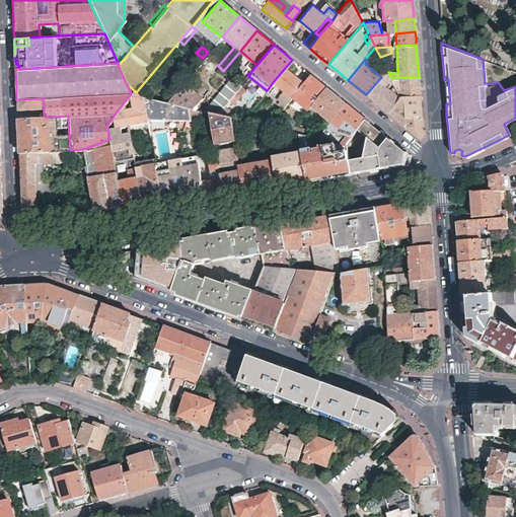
[(301,83),(284,69),(273,82),(291,96),(301,83)]
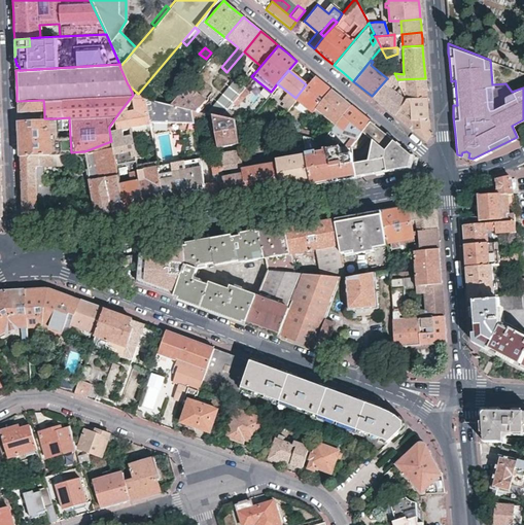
[(397,79),(394,73),(392,71),(387,78),(372,96),(380,103),(393,113),(407,98),(397,79)]
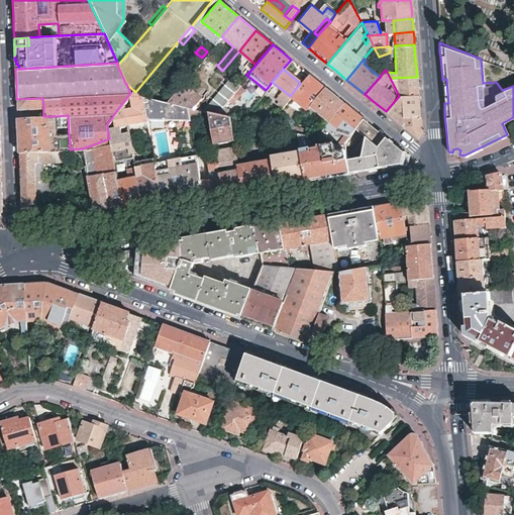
[(208,97),(221,109),(237,92),(245,99),(252,91),(231,72),(208,97)]
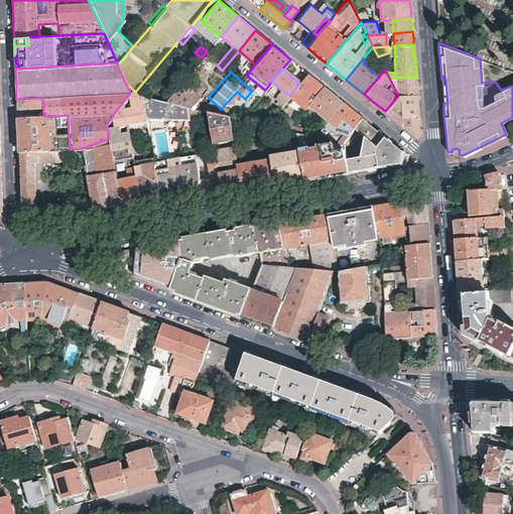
[(307,106),(324,87),(315,80),(307,74),(299,83),(289,96),(287,99),(290,101),(292,99),(304,109),(307,106)]
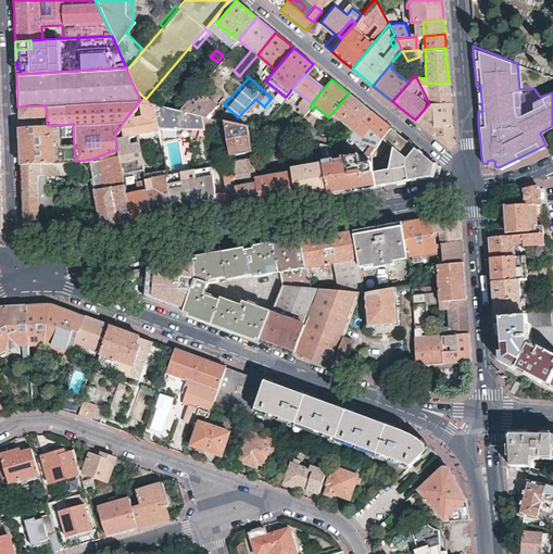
[(419,84),(429,103),(450,102),(449,92),(449,83),(419,84)]
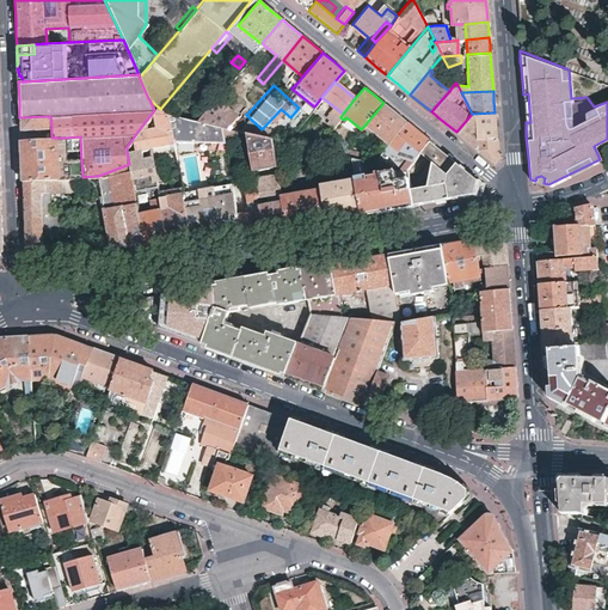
[(235,114),(215,96),(202,111),(208,116),(203,122),(222,127),(226,127),(235,114)]
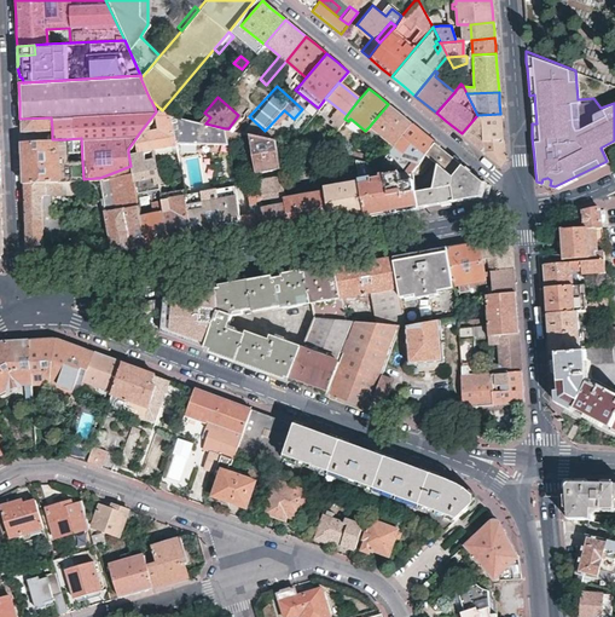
[(386,151),(410,122),(398,111),(388,104),(369,127),(386,140),(379,146),(386,151)]
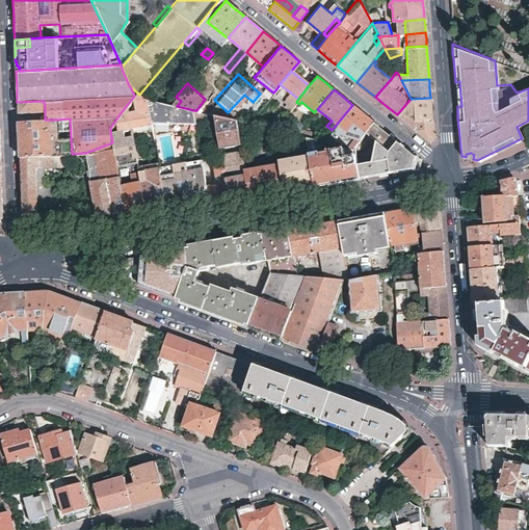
[(151,121),(148,100),(143,99),(139,95),(138,94),(133,100),(135,111),(128,112),(127,107),(120,114),(115,121),(117,130),(131,128),(131,127),(152,124),(151,121)]
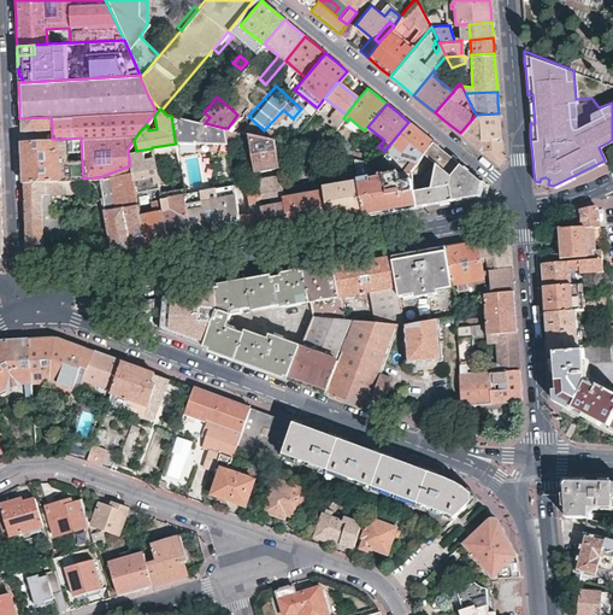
[(476,115),(460,133),(479,148),(497,164),(502,157),(502,150),(500,124),(499,113),(476,115)]
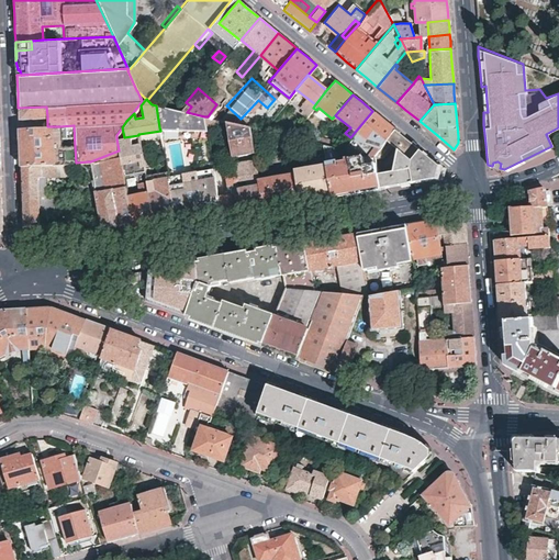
[(204,116),(187,112),(179,110),(156,105),(159,127),(207,130),(207,129),(204,116)]
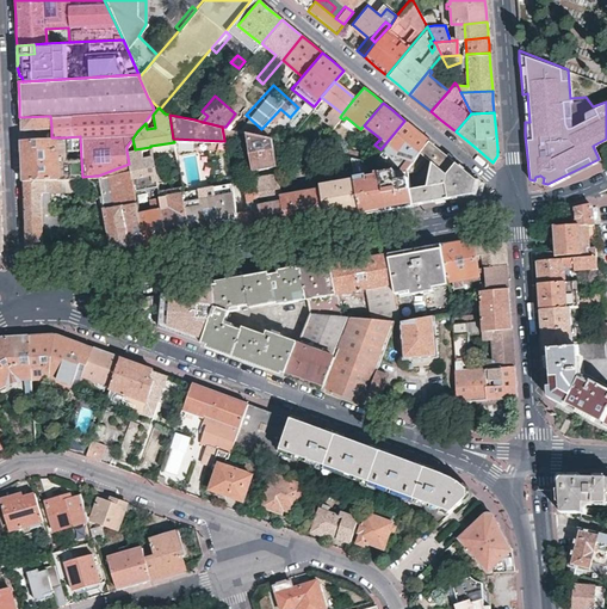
[(50,116),(19,117),(20,125),(20,128),(51,127),(50,116)]
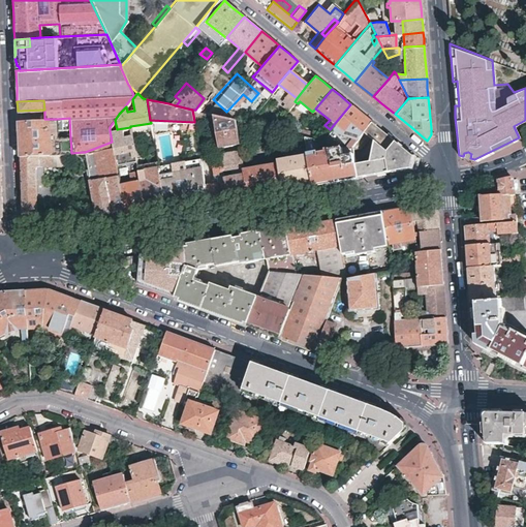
[(363,131),(370,121),(360,113),(350,104),(330,129),(322,140),(339,144),(350,146),(363,131)]
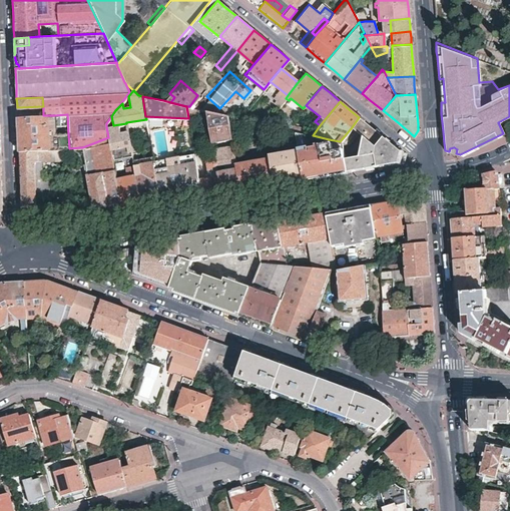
[(205,110),(189,106),(186,106),(188,117),(206,114),(205,110)]
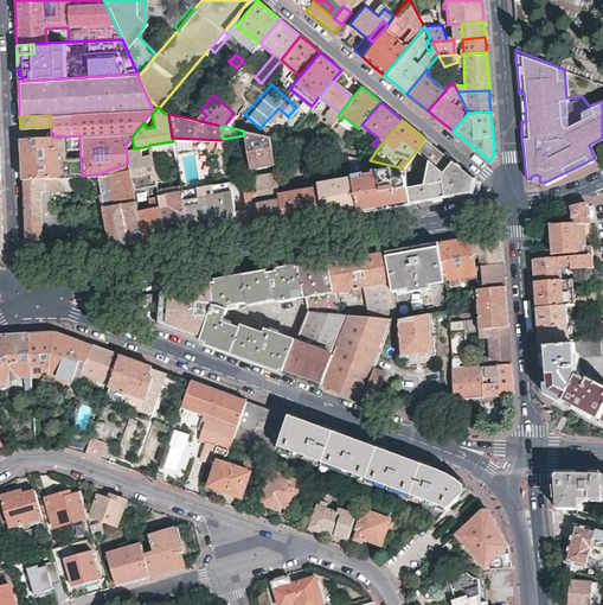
[(268,137),(252,133),(243,131),(244,135),(250,167),(273,164),(268,137)]
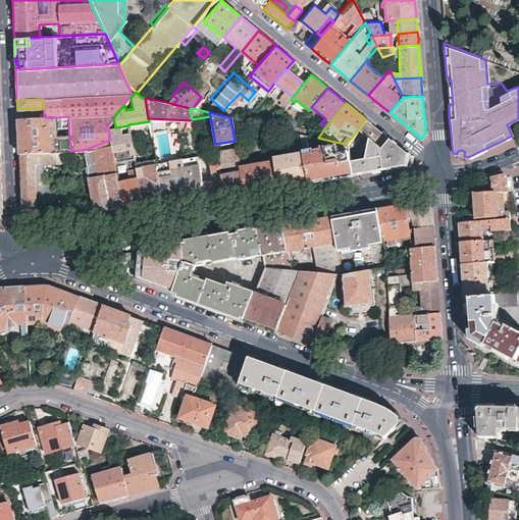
[(18,154),(57,152),(70,151),(69,136),(56,137),(55,117),(44,117),(17,119),(18,138),(18,154)]
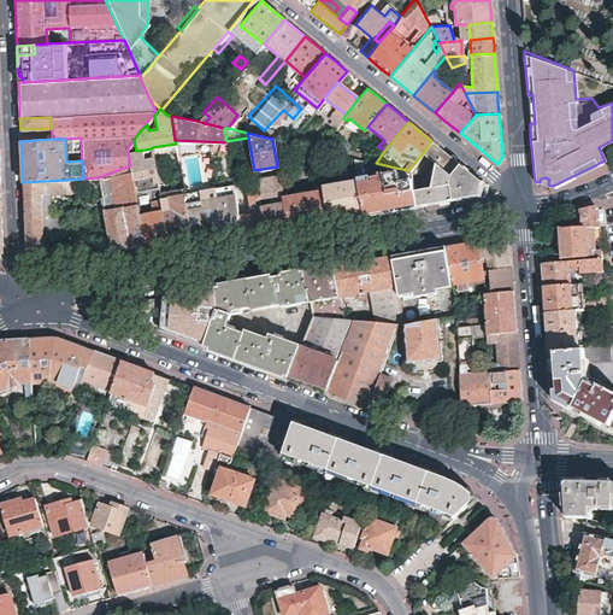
[(413,189),(416,205),(425,203),(446,200),(464,197),(477,194),(481,181),(455,160),(431,141),(423,153),(436,164),(451,176),(447,180),(448,183),(431,186),(413,189)]
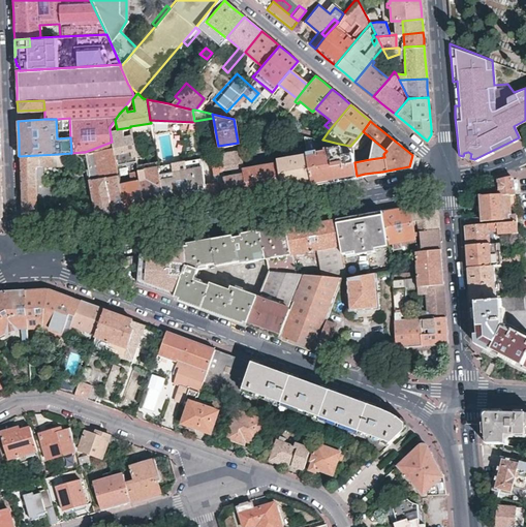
[(117,129),(110,130),(112,142),(116,163),(127,162),(136,160),(135,156),(130,127),(117,129)]
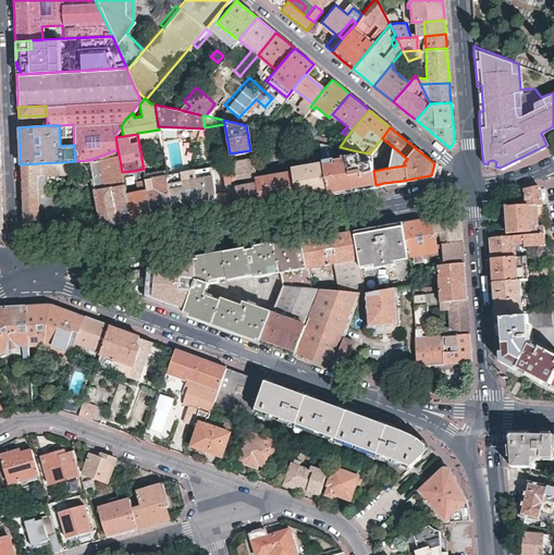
[(376,185),(373,171),(371,155),(369,153),(357,151),(356,155),(341,158),(341,159),(333,161),(330,145),(328,145),(321,143),(320,143),(323,162),(329,193),(348,189),(376,185)]
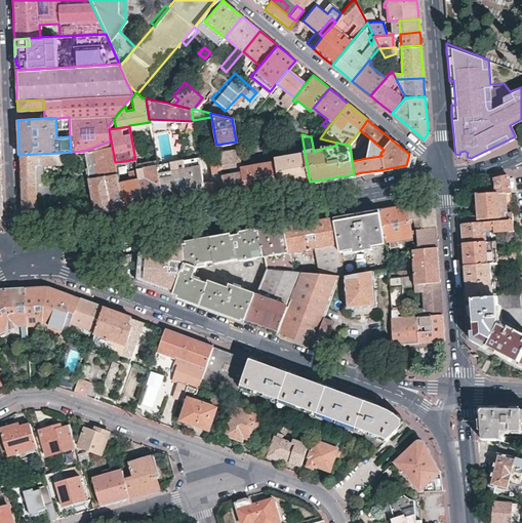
[(371,139),(367,158),(382,156),(380,153),(384,150),(371,139)]
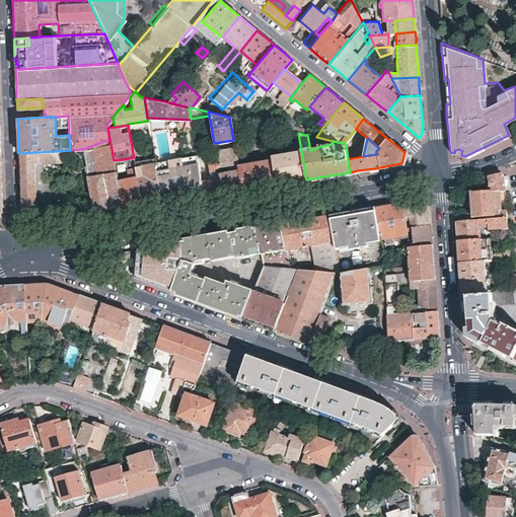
[(122,212),(117,179),(114,160),(109,139),(91,146),(93,160),(85,161),(93,217),(109,214),(122,212)]
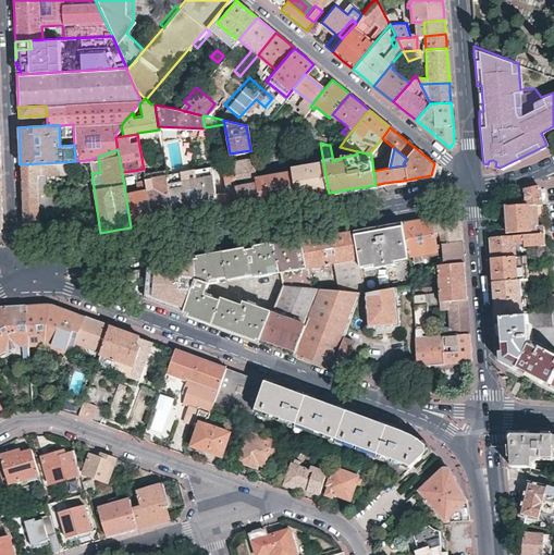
[(100,172),(98,157),(89,160),(87,160),(88,174),(91,173),(100,172)]
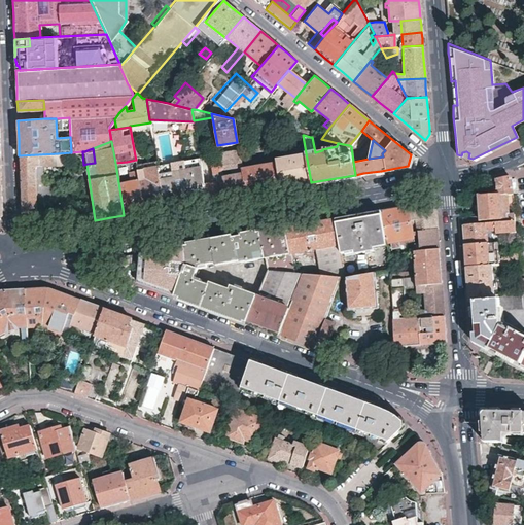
[(222,176),(225,198),(236,196),(246,194),(241,168),(238,149),(218,152),(219,159),(221,169),(231,167),(232,174),(222,176)]
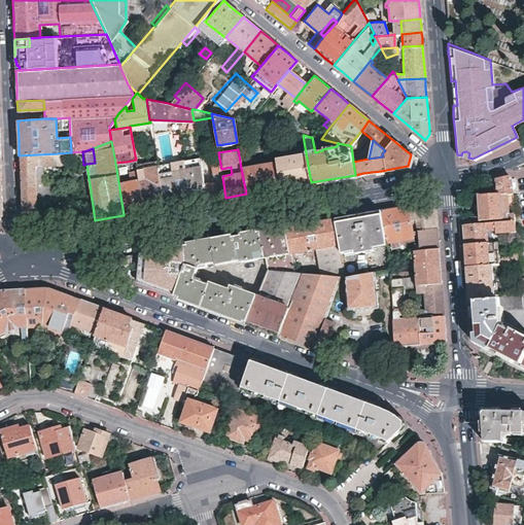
[(58,153),(19,155),(20,171),(21,202),(22,219),(36,219),(35,182),(42,181),(42,168),(58,167),(58,153)]
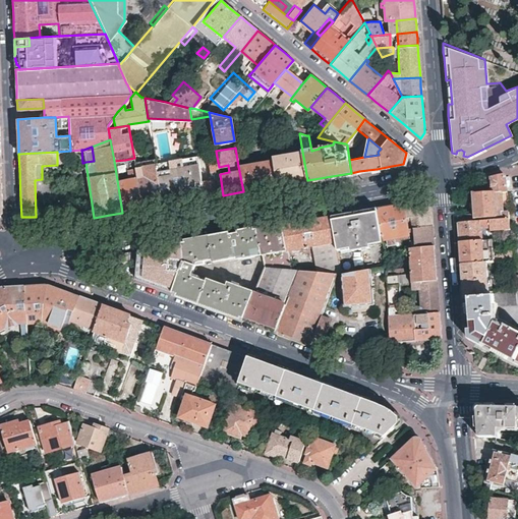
[(273,157),(274,161),(278,185),(292,183),(307,180),(302,152),(273,157)]
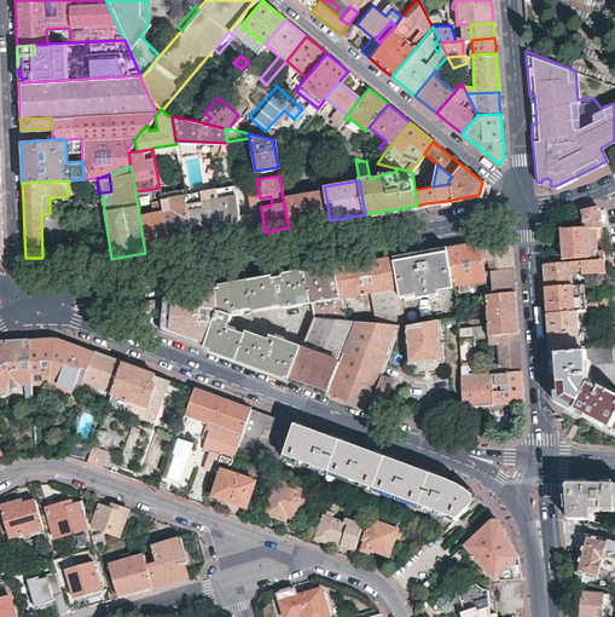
[(238,215),(242,236),(254,234),(265,232),(261,207),(260,199),(257,186),(247,189),(250,208),(247,209),(247,213),(238,215)]
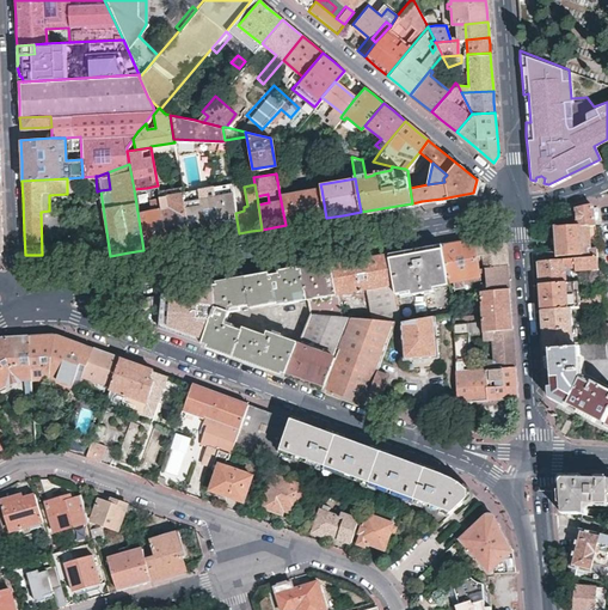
[(147,188),(151,209),(161,208),(158,189),(158,185),(147,188)]
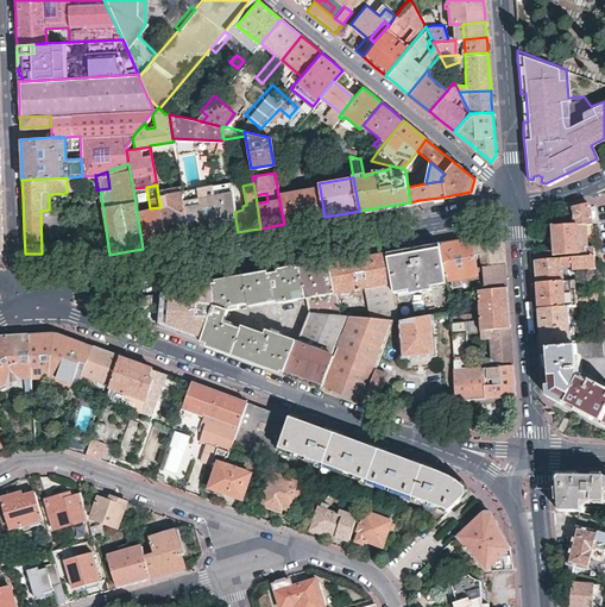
[(181,187),(181,185),(157,188),(161,207),(169,206),(166,193),(177,192),(177,188),(181,187)]
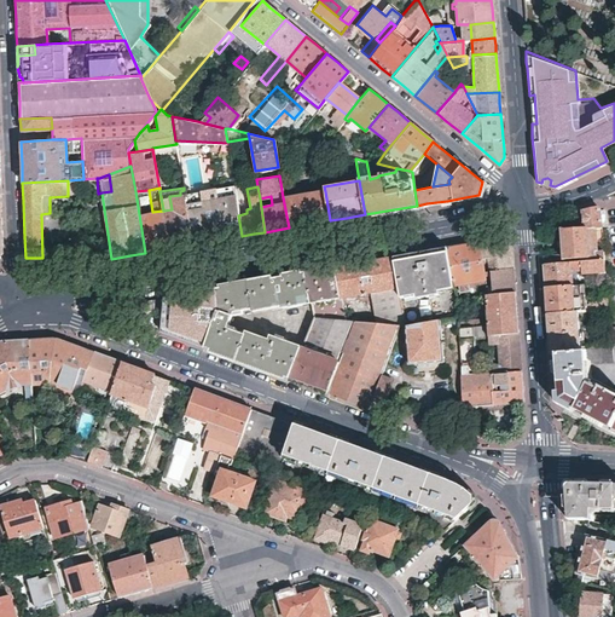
[(186,203),(192,244),(219,240),(242,236),(238,215),(233,188),(230,189),(230,195),(191,202),(186,203)]
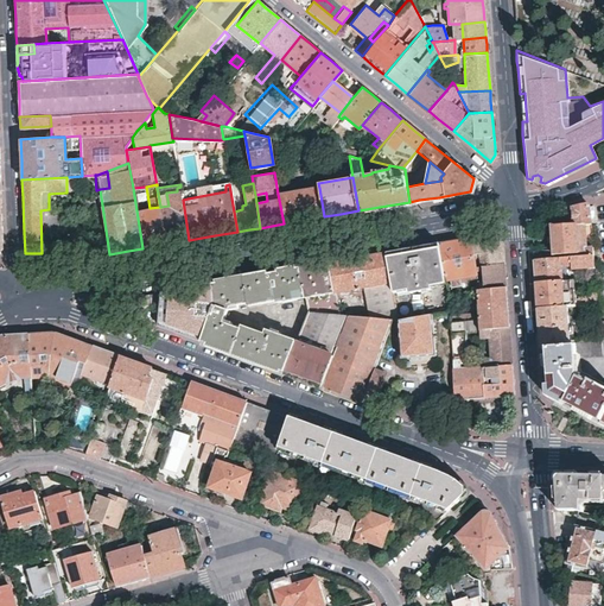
[(160,207),(167,244),(179,241),(189,240),(183,200),(180,189),(180,187),(177,188),(177,191),(166,193),(169,206),(160,207)]
